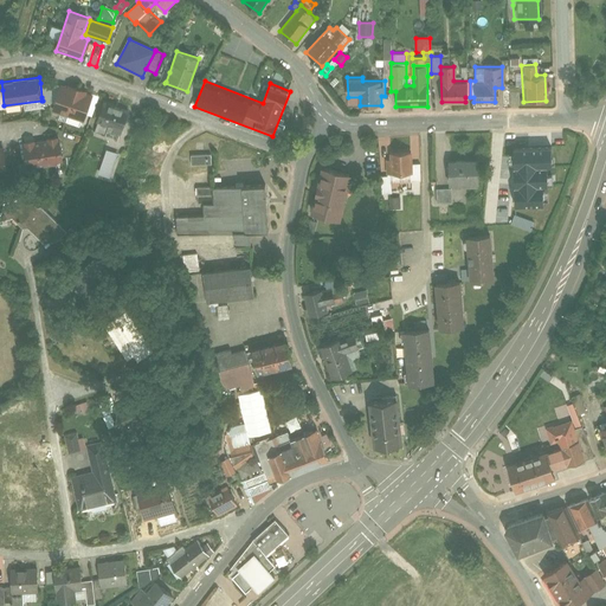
[(47,102),(55,104),(62,84),(55,82),(52,88),(47,102)]
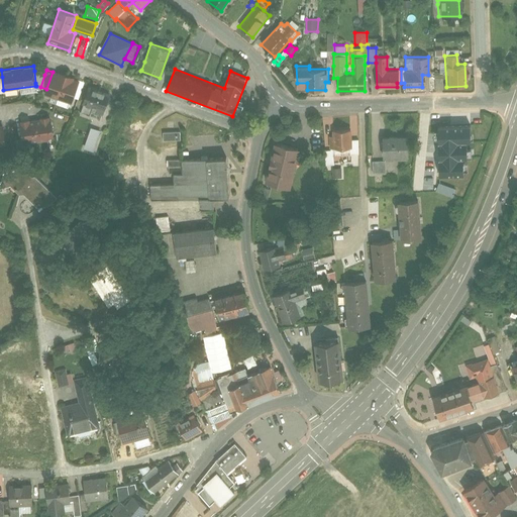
[(40,87),(44,75),(34,71),(35,83),(36,86),(35,86),(34,89),(39,90),(40,87)]
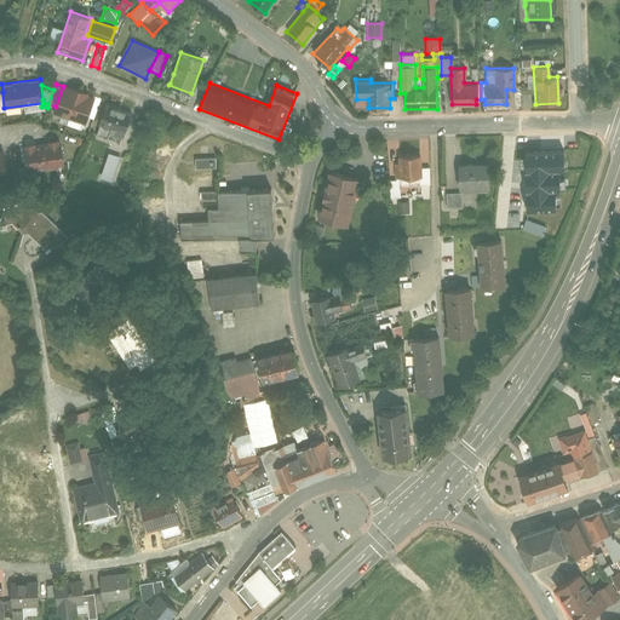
[(69,87),(63,86),(56,107),(52,115),(85,126),(87,119),(95,97),(89,95),(90,91),(70,85),(69,87)]
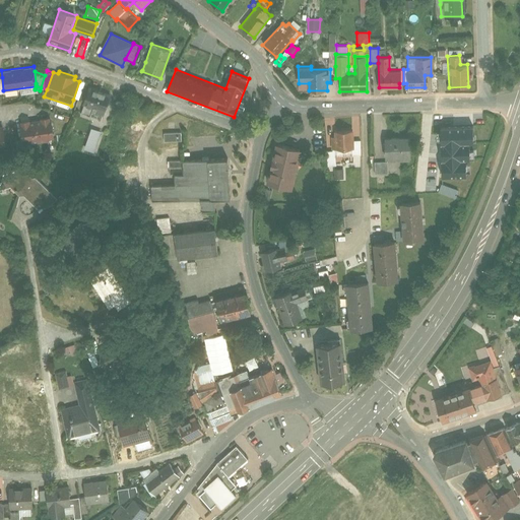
[(84,82),(79,81),(73,100),(78,102),(84,82)]
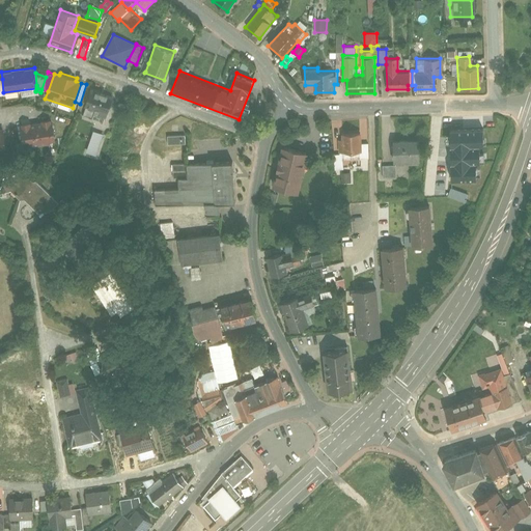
[(96,91),(91,89),(85,106),(96,110),(94,115),(105,118),(113,98),(109,96),(109,94),(96,90),(96,91)]
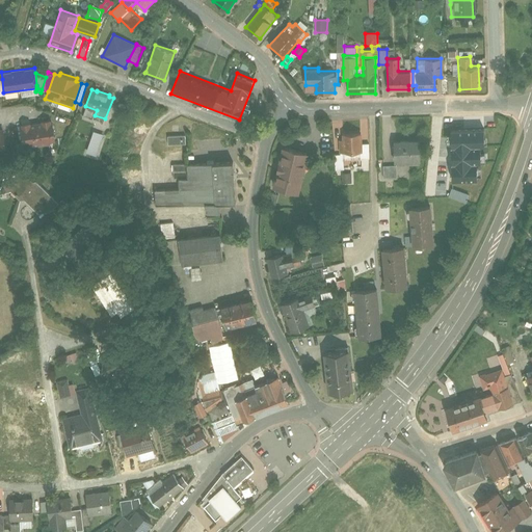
[(53,121),(21,125),(24,150),(56,145),(53,121)]
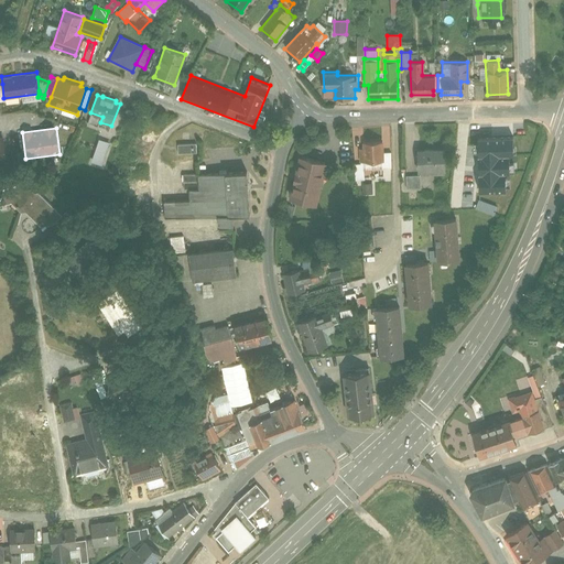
[(514,155),(513,137),(479,138),(479,191),(506,190),(506,174),(510,174),(510,155),(514,155)]
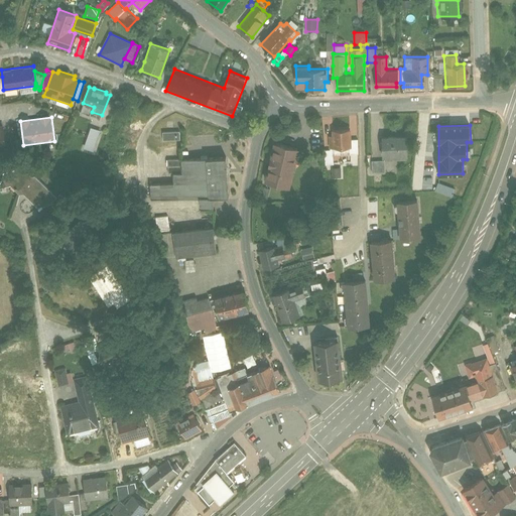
[(330,134),(330,148),(333,148),(333,155),(351,154),(351,147),(351,138),(350,128),(332,129),(333,134),(330,134)]
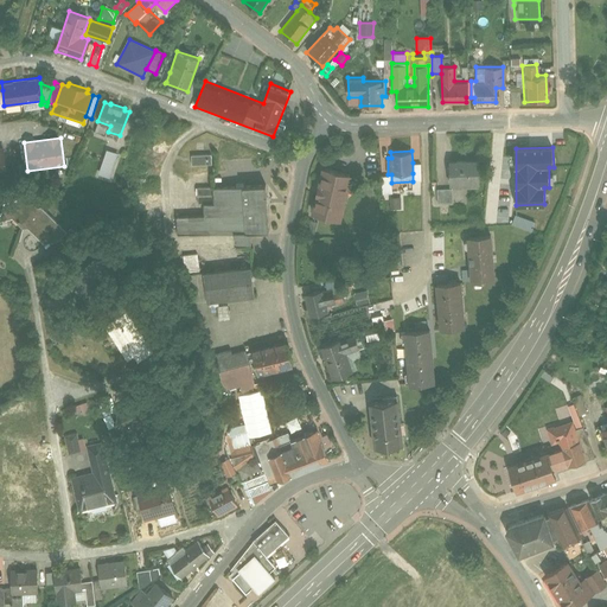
[(210,154),(190,155),(190,166),(211,165),(210,154)]
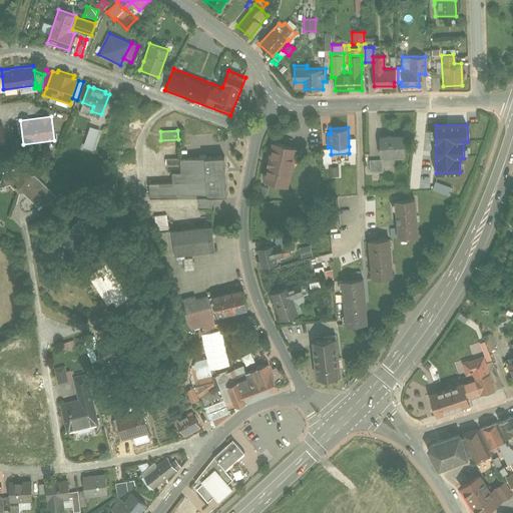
[(101,135),(92,131),(84,152),(93,155),(101,135)]
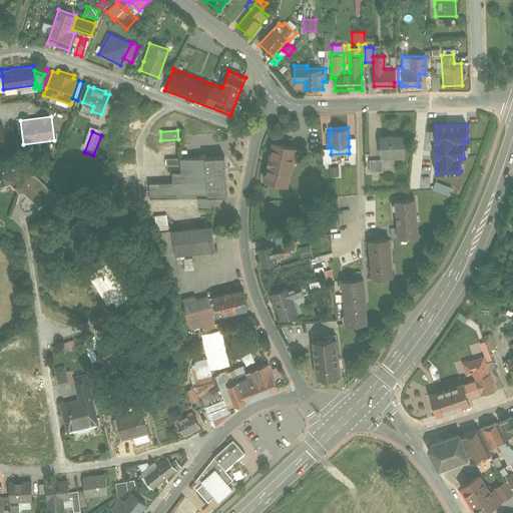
[(403,154),(403,132),(380,132),(381,155),(403,154)]
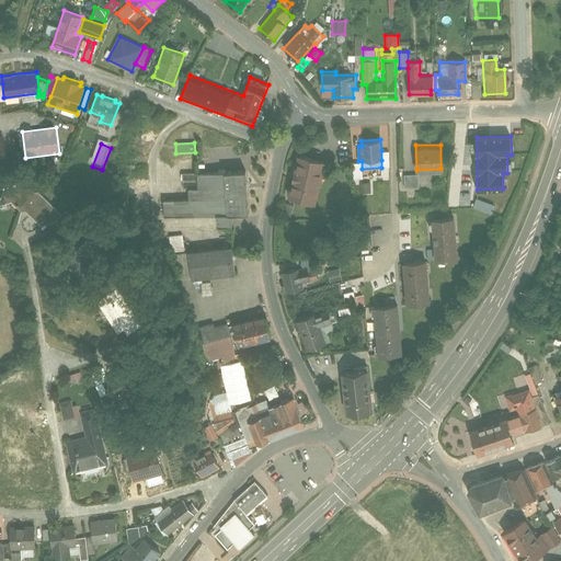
[(315,205),(325,159),(298,153),(287,199),(315,205)]
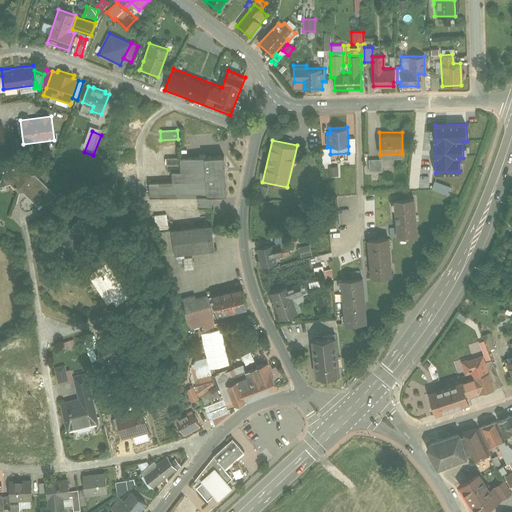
[(330,147),(327,147),(327,148),(321,148),(322,164),(331,163),(330,154),(330,147)]
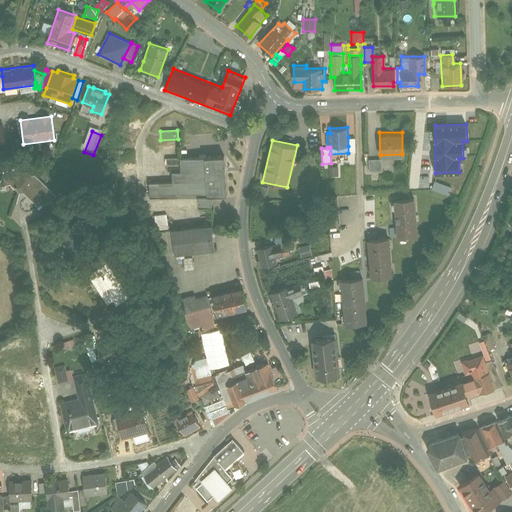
[(12,192),(18,190),(9,216),(20,227),(41,218),(44,207),(58,195),(35,171),(33,172),(27,166),(29,164),(19,154),(0,171),(0,189),(2,192),(9,189),(12,192)]
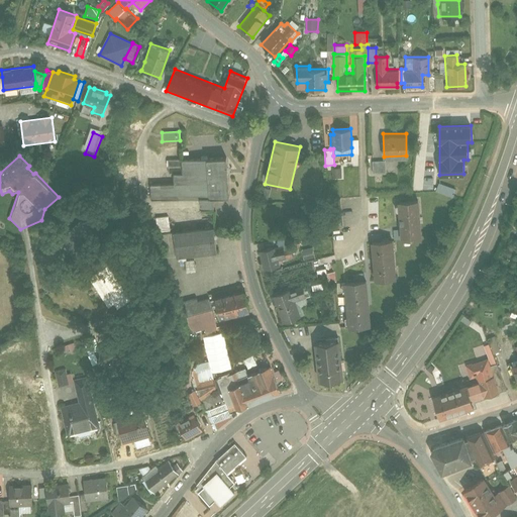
[(230,197),(228,157),(183,159),(183,161),(167,162),(168,169),(183,168),(183,173),(174,173),(174,186),(149,187),(150,200),(200,198),(200,208),(216,207),(215,197),(230,197)]
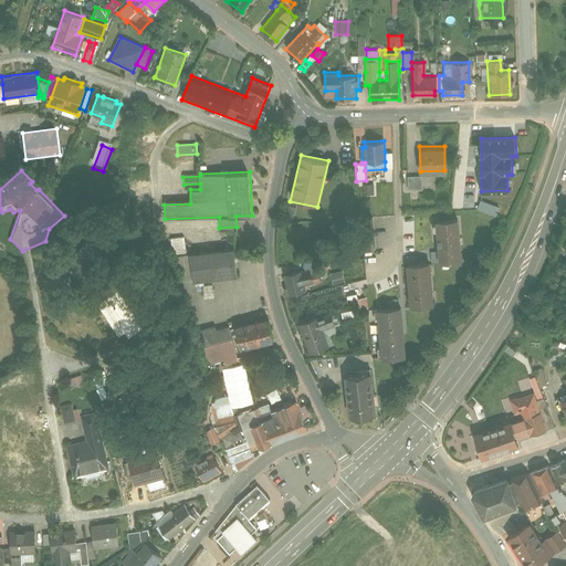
[(430,187),(429,176),(418,176),(418,174),(406,175),(406,190),(417,190),(417,188),(430,187)]
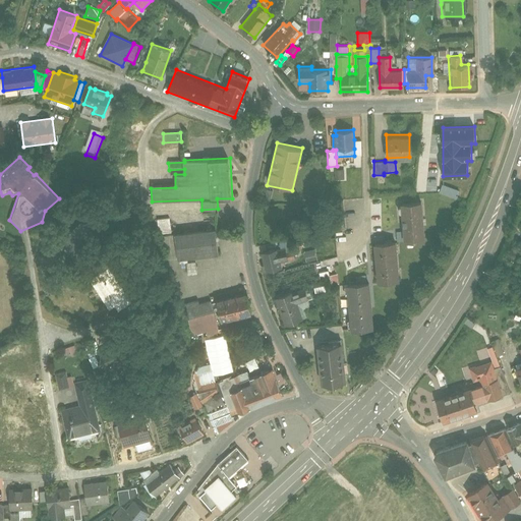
[(344,169),(334,169),(335,180),(344,180),(344,169)]
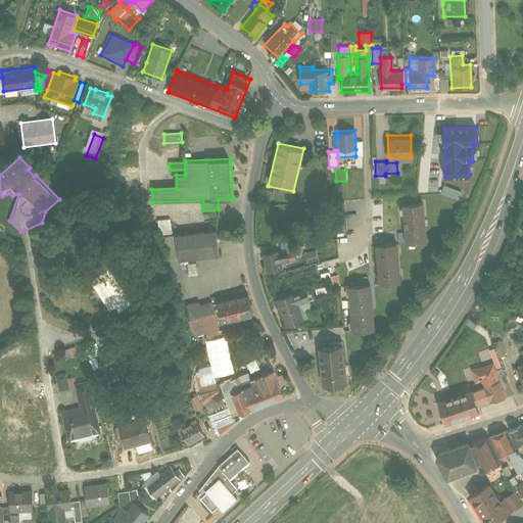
[(462,192),(444,185),(441,193),(458,199),(462,192)]
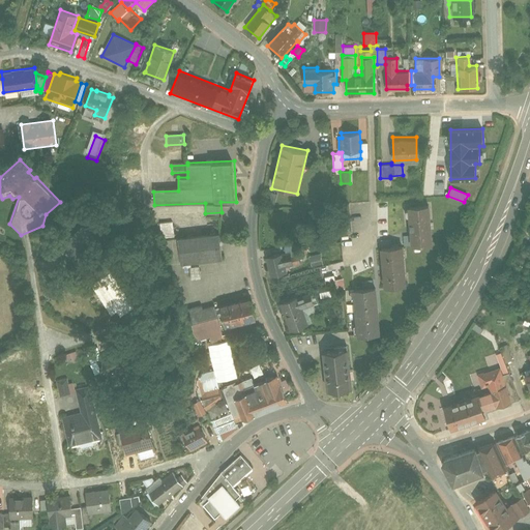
[(276,195),(269,193),(266,207),(273,208),(276,195)]
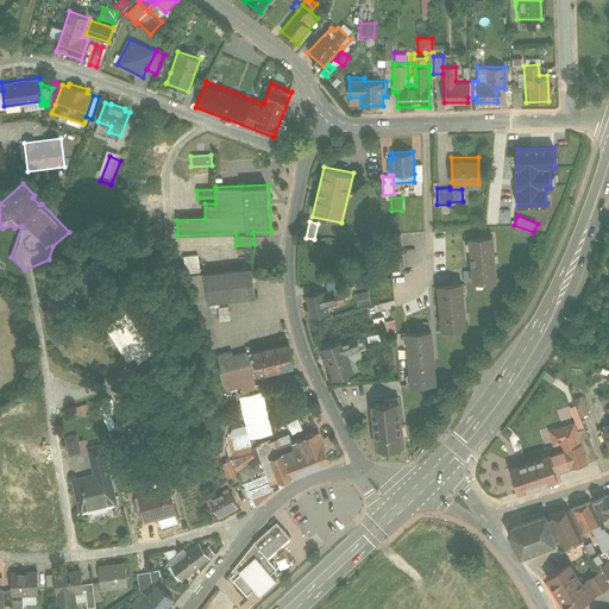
[(403,268),(400,233),(387,234),(390,269),(403,268)]
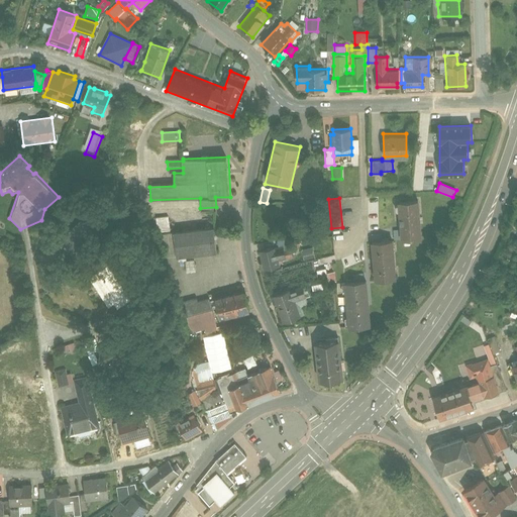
[(398,239),(418,237),(415,199),(395,201),(398,239)]
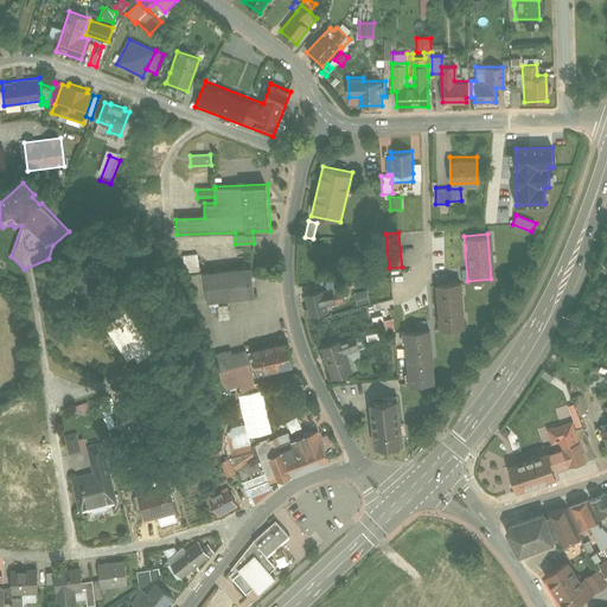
[(184,276),(203,274),(202,262),(183,264),(184,276)]
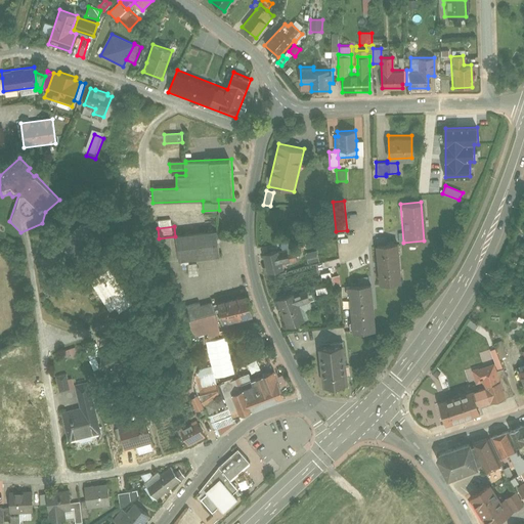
[(220,257),(217,231),(175,236),(178,262),(220,257)]
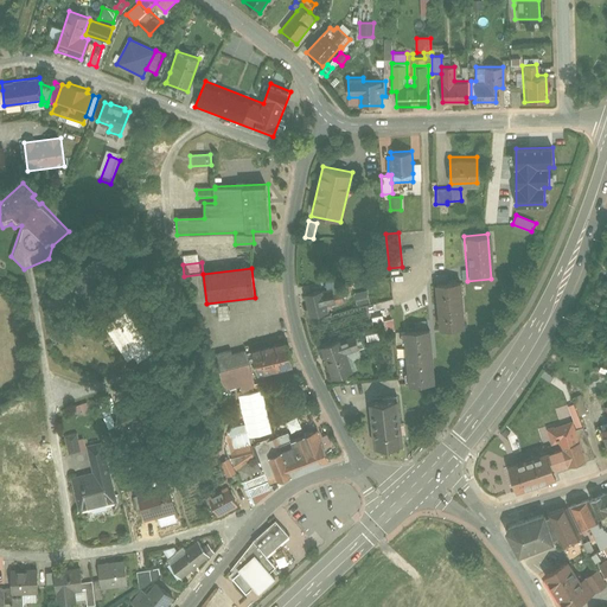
[(435,330),(461,328),(458,282),(433,283),(435,330)]
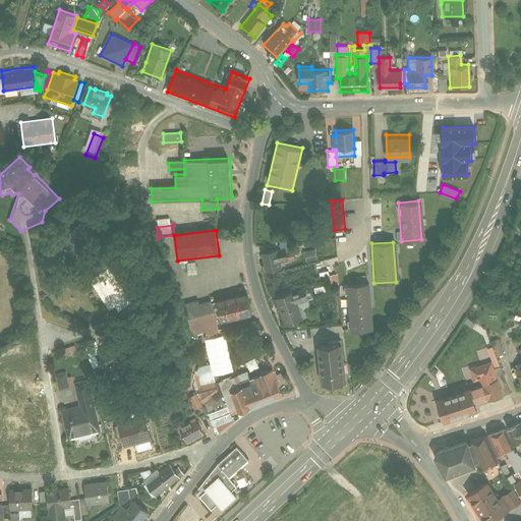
[(286,247),(262,253),(267,275),(283,272),(281,264),(295,259),(293,251),(287,252),(286,247)]
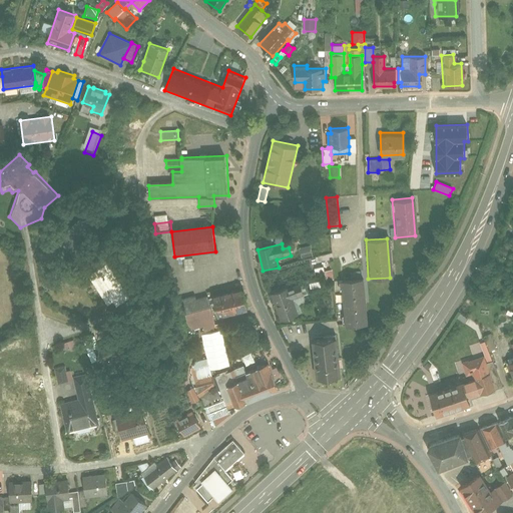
[(300,255),(312,254),(310,243),(299,245),(300,255)]
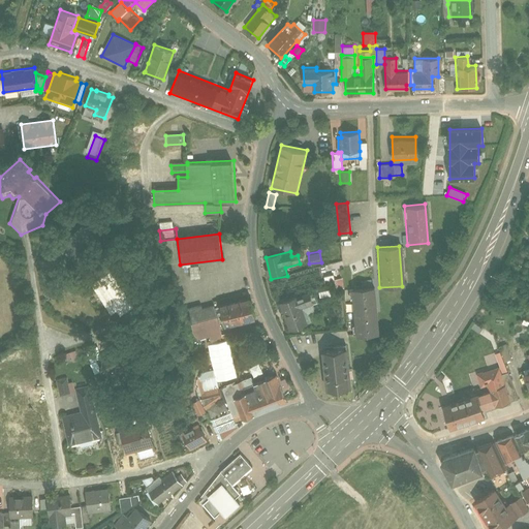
[(136,299),(114,265),(103,272),(98,265),(92,270),(96,276),(93,278),(100,289),(97,291),(104,302),(107,300),(113,307),(119,304),(122,309),(136,299)]
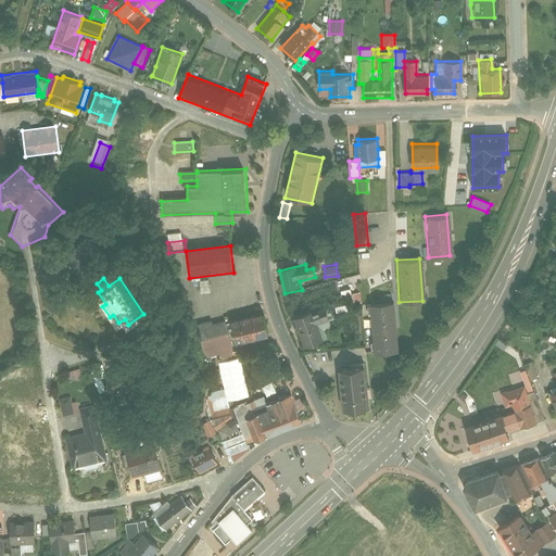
[(375,351),(395,350),(391,301),(370,303),(375,351)]
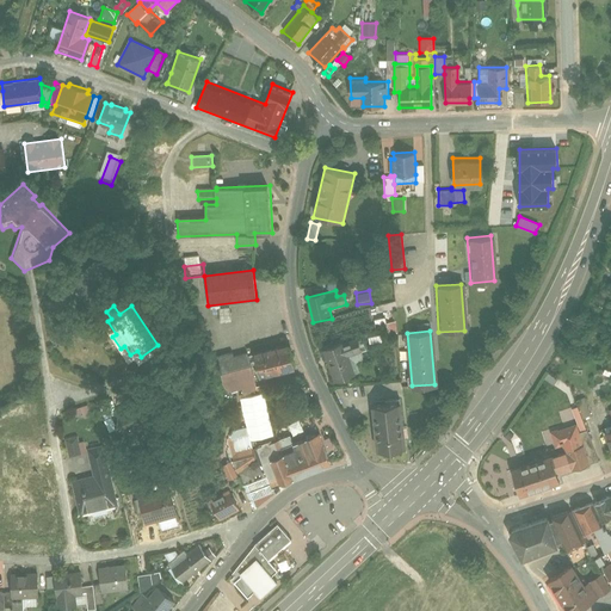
[(359,337),(322,350),(334,384),(356,376),(349,356),(364,350),(359,337)]
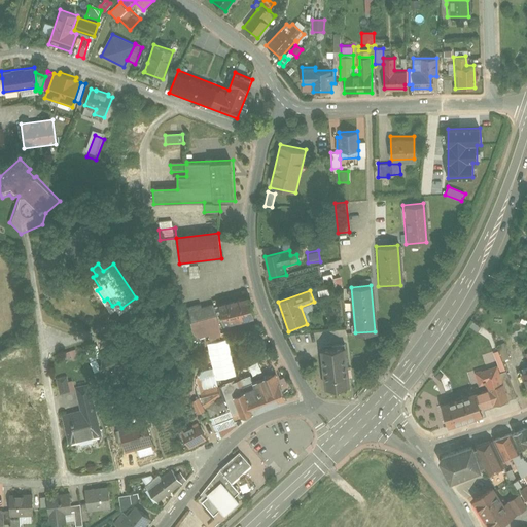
[(255,318),(250,295),(218,303),(223,325),(255,318)]
